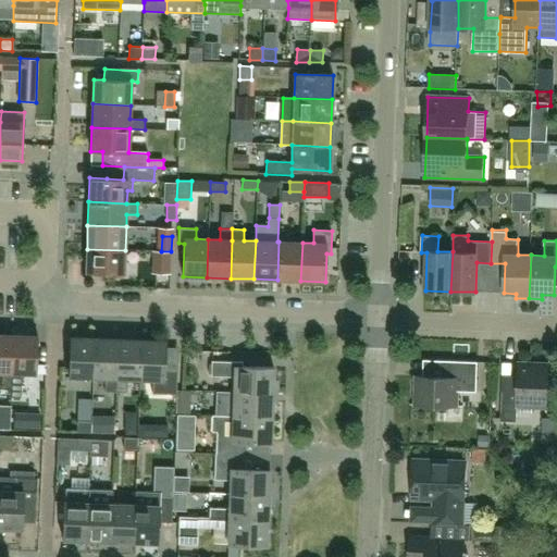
[(302,243),(279,242),(277,280),(300,281),(302,243)]
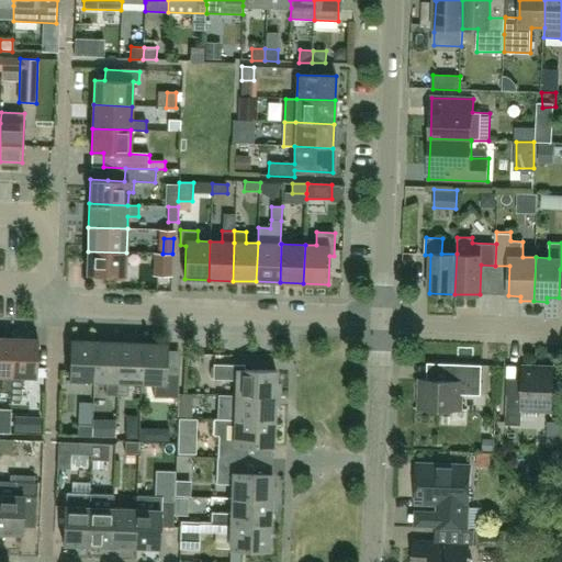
[(87,276),(125,277),(126,253),(88,251),(87,276)]
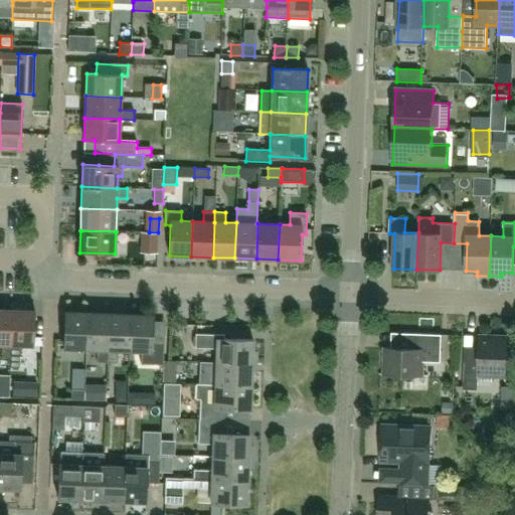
[(157,253),(158,232),(143,232),(143,252),(157,253)]
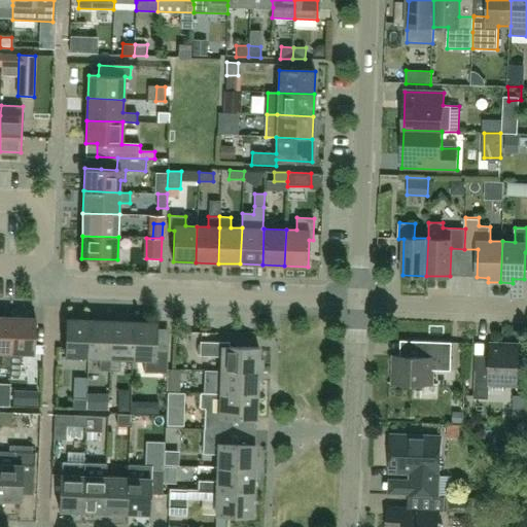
[(10,367),(11,361),(11,353),(12,317),(0,316),(0,352),(2,353),(1,367),(10,367)]
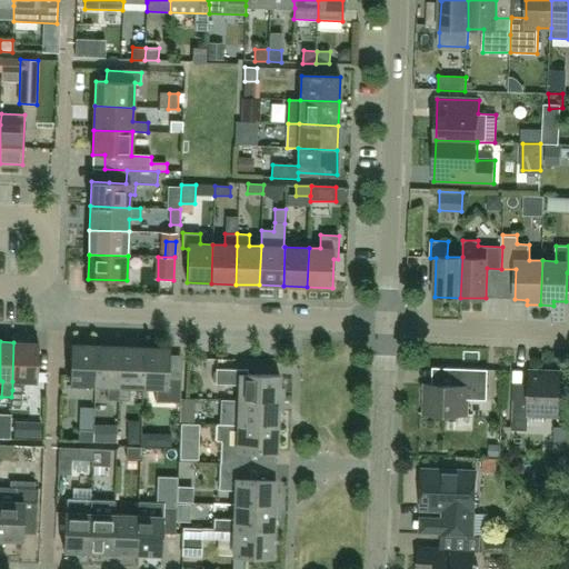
[(13,342),(12,381),(25,382),(37,382),(39,343),(13,342)]
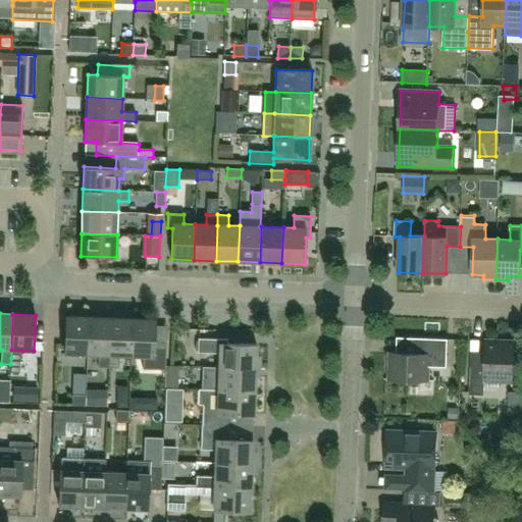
[(87,355),(89,317),(65,316),(64,354),(87,355)]
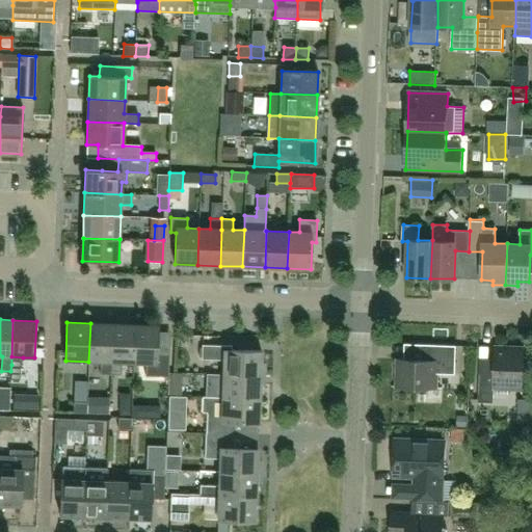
[(100,374),(110,375),(112,324),(90,323),(88,362),(101,362),(100,374)]
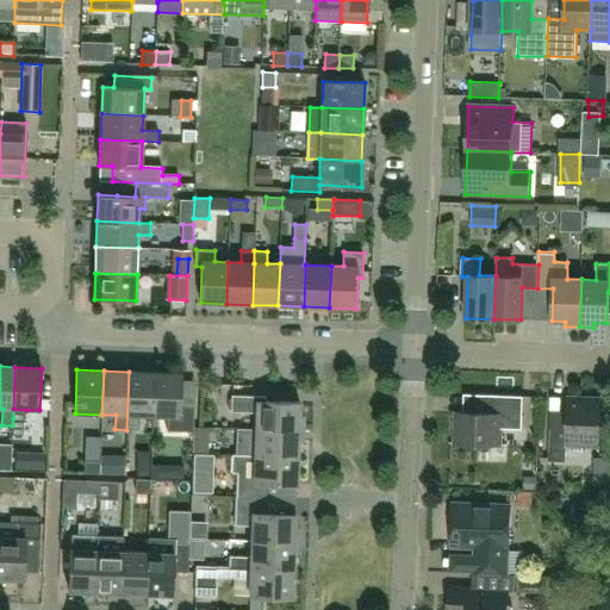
[(139,416),(153,416),(155,373),(129,372),(126,430),(139,430),(139,416)]
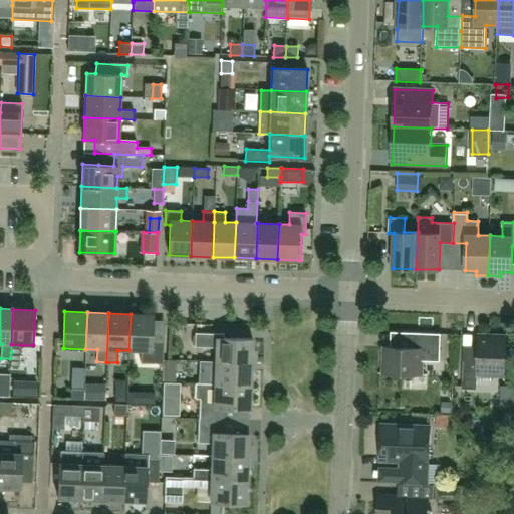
[(152,339),(153,314),(131,314),(129,350),(141,351),(141,363),(163,364),(164,340),(152,339)]
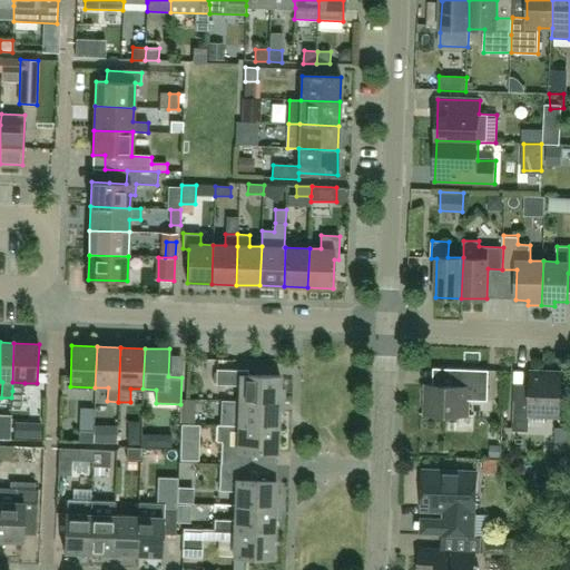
[(488,401),(489,371),(453,369),(453,386),(426,385),(425,415),(468,416),(468,401),(488,401)]
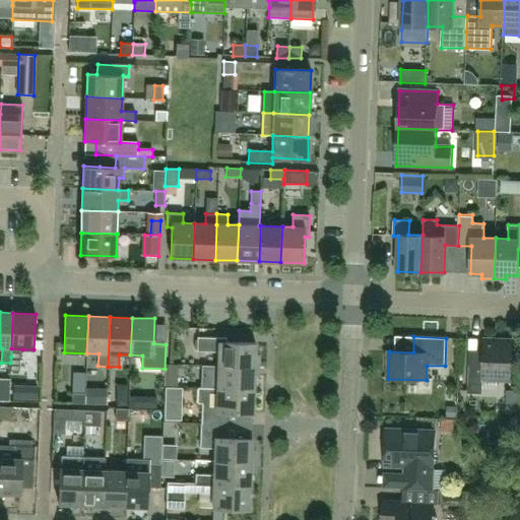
[(218,365),(259,367),(259,355),(255,355),(255,343),(229,342),(229,338),(197,337),(197,351),(218,352),(218,365)]
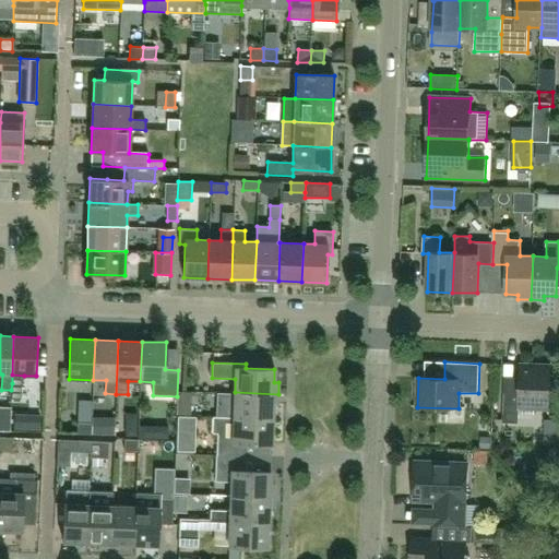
[(551,366),(521,365),(520,392),(504,392),(502,423),(519,424),(519,414),(534,415),(535,408),(549,408),(551,366)]
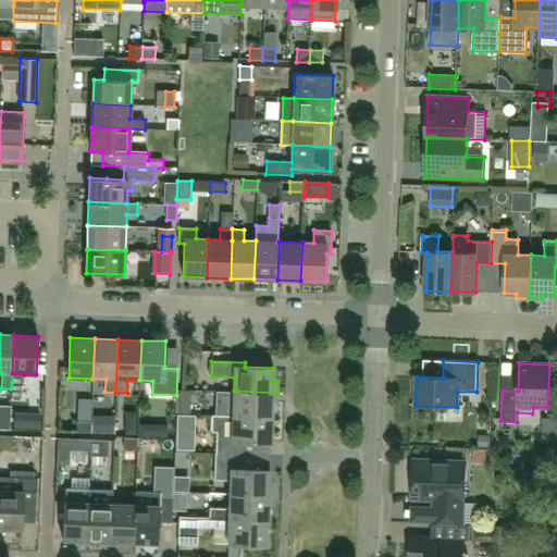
[(12,373),(12,382),(11,388),(11,397),(21,398),(22,383),(24,374),(12,373)]
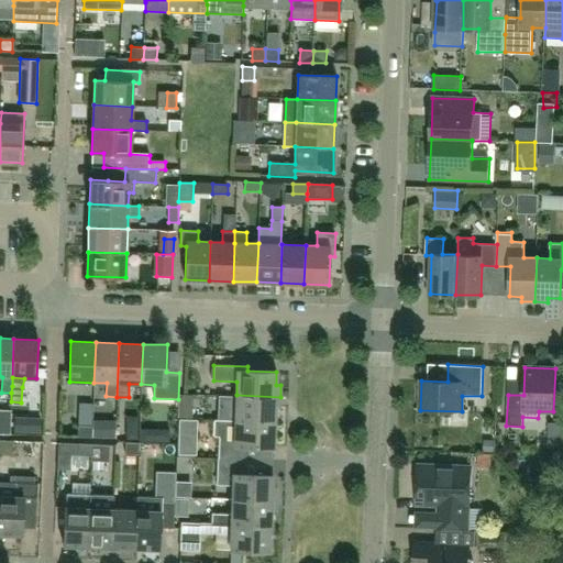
[(219,395),(218,420),(235,420),(275,422),(275,407),(279,408),(280,397),(236,395),(219,395)]
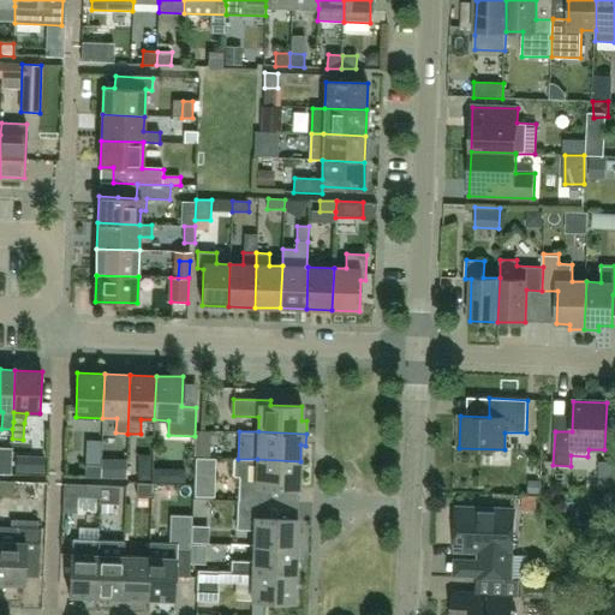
[(195,446),(195,455),(209,457),(209,447),(195,446)]
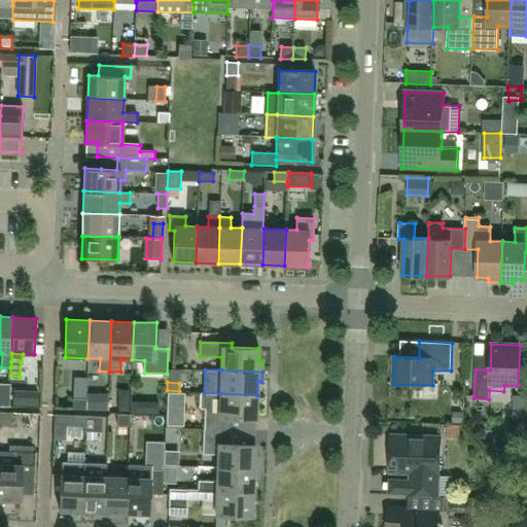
[(0,407),(18,407),(18,387),(0,387),(0,407)]
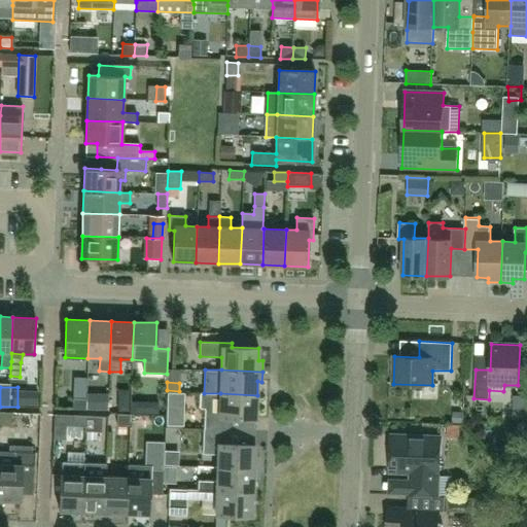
[(205,429),(229,429),(230,429),(231,418),(256,419),(257,395),(220,393),(204,393),(201,393),(201,409),(206,409),(205,417),(205,429)]
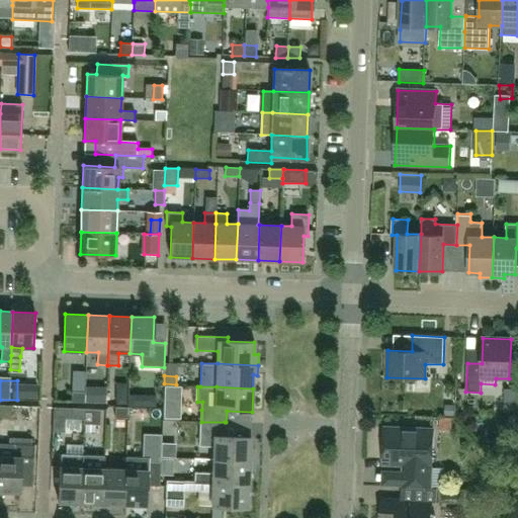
[(72,402),(85,403),(85,392),(72,392),(72,402)]
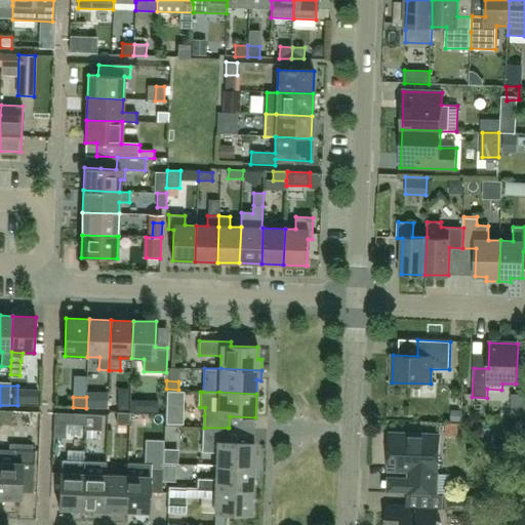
[(138,409),(136,422),(160,428),(163,414),(138,409)]
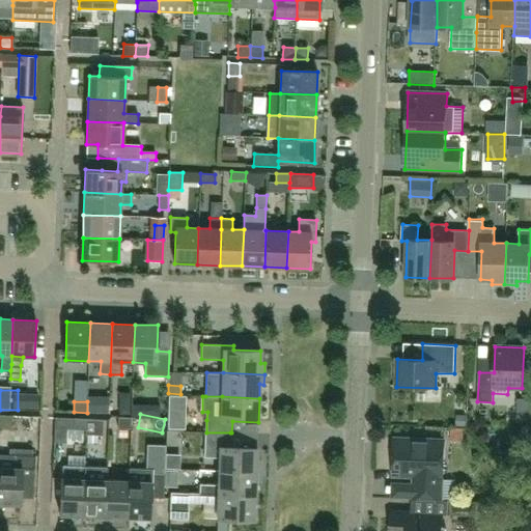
[(118,417),(118,428),(131,428),(131,418),(118,417)]
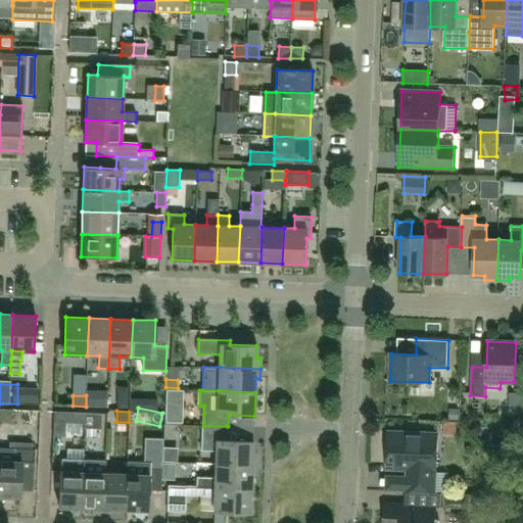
[(73,423),(85,424),(85,413),(54,412),(53,435),(65,435),(65,423),(73,424),(73,423)]
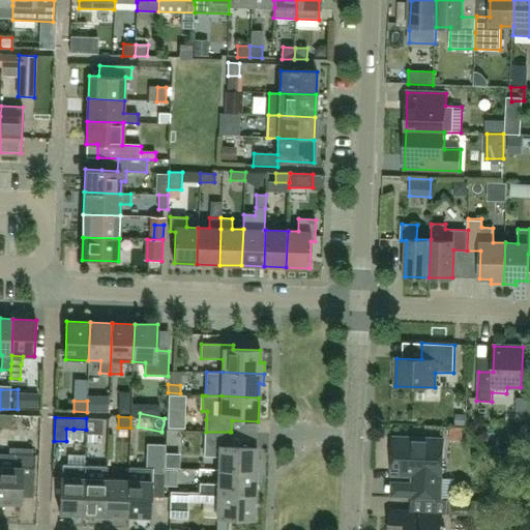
[(86,418),(86,430),(85,434),(102,435),(104,419),(86,418)]
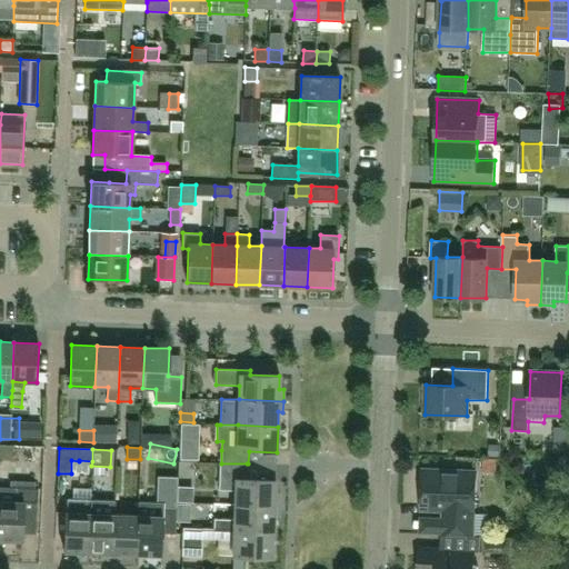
[(220,463),(219,490),(236,491),(235,506),(279,507),(279,493),(275,493),(276,480),(246,479),(247,463),(221,463),(220,463)]
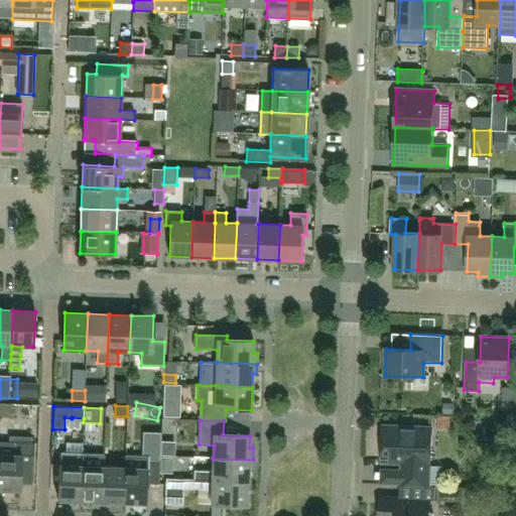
[(382,462),(402,463),(401,484),(429,485),(430,464),(431,427),(383,425),(382,462)]
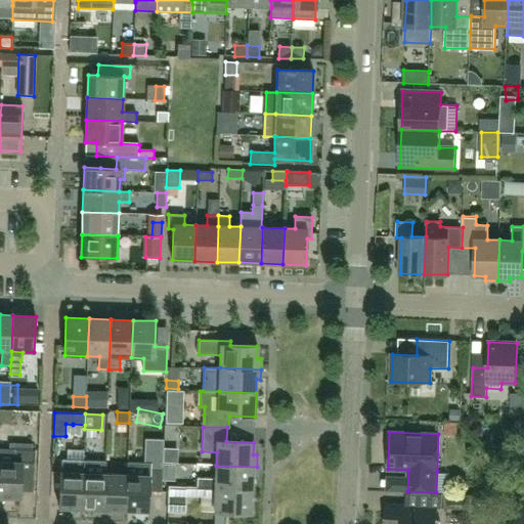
[(35,450),(0,448),(0,496),(20,498),(22,486),(34,486),(35,450)]
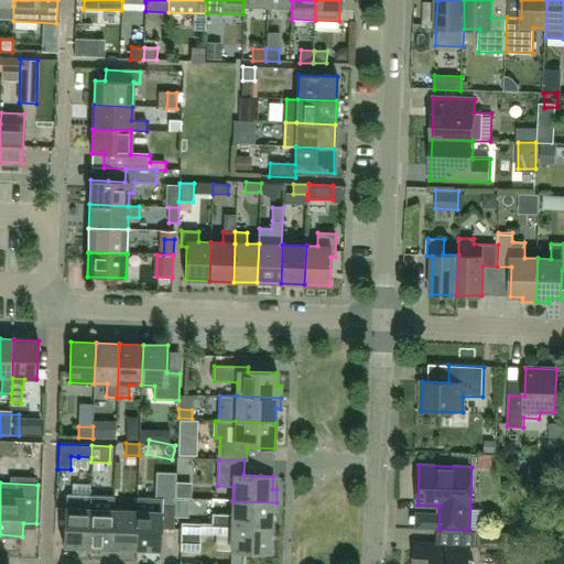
[(65,508),(63,546),(88,548),(90,496),(67,495),(66,508),(65,508)]
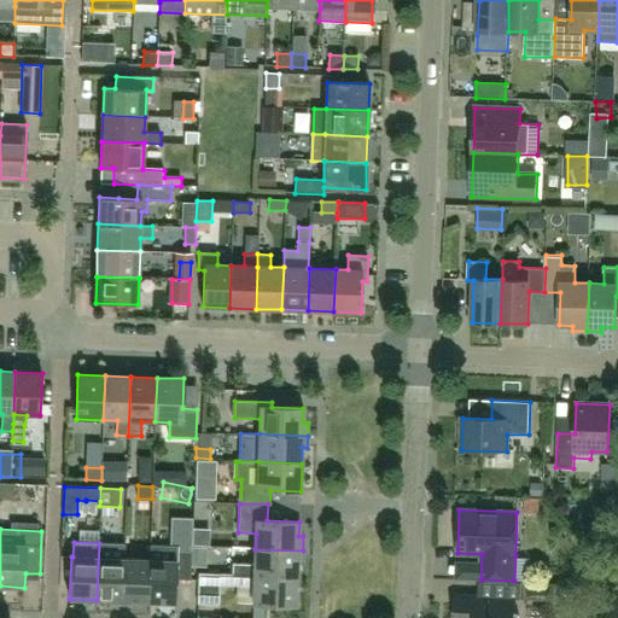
[(124,543),(99,543),(97,600),(122,601),(124,558),(124,543)]
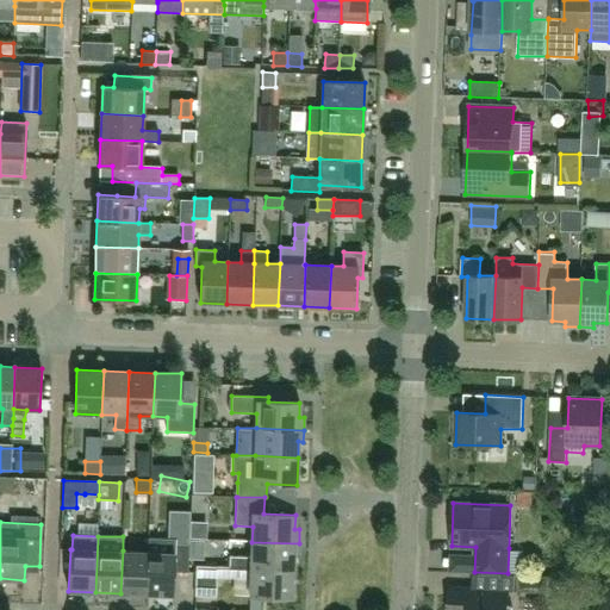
[(148,537),(148,552),(147,595),(173,596),(174,572),(188,573),(190,545),(176,543),(176,539),(148,537)]
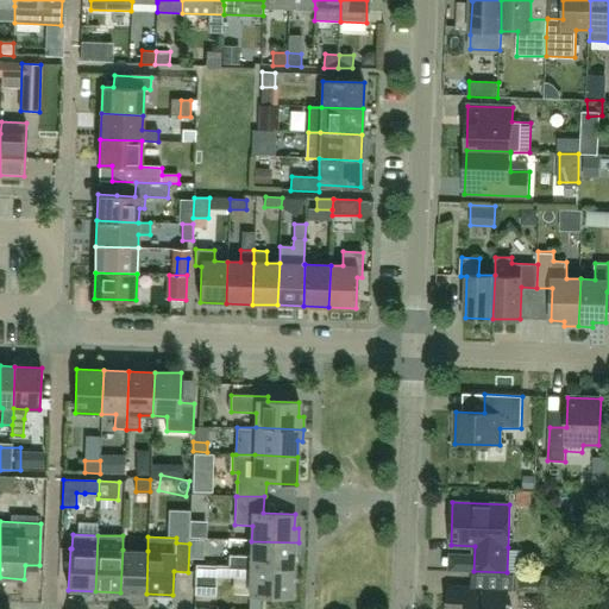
[(228,556),(228,566),(238,566),(293,569),(294,553),(299,553),(299,542),(251,541),(251,556),(228,556)]
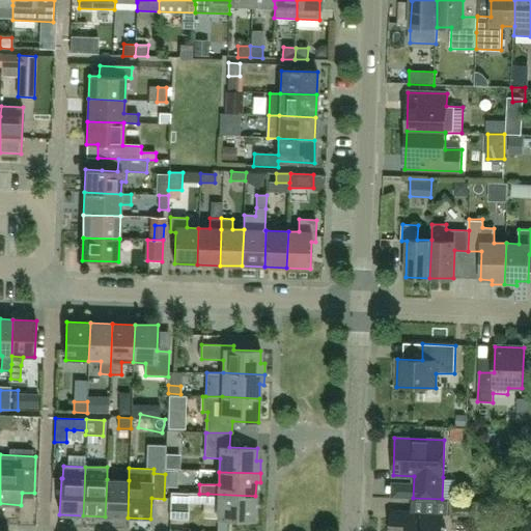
[(105,516),(128,518),(129,480),(107,479),(105,516)]
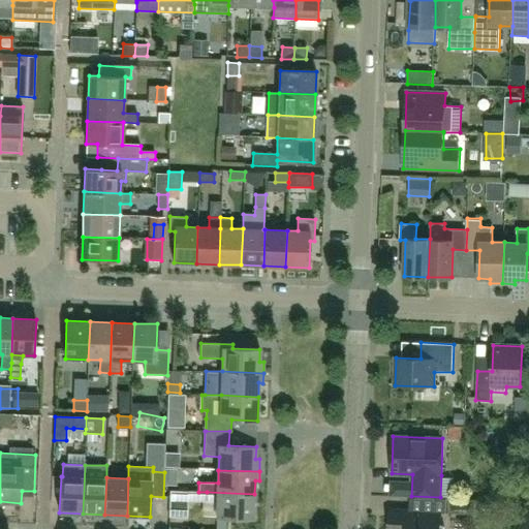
[(207,492),(198,492),(188,492),(169,491),(168,517),(188,518),(188,501),(204,502),(217,502),(216,517),(253,518),(254,494),(207,492)]
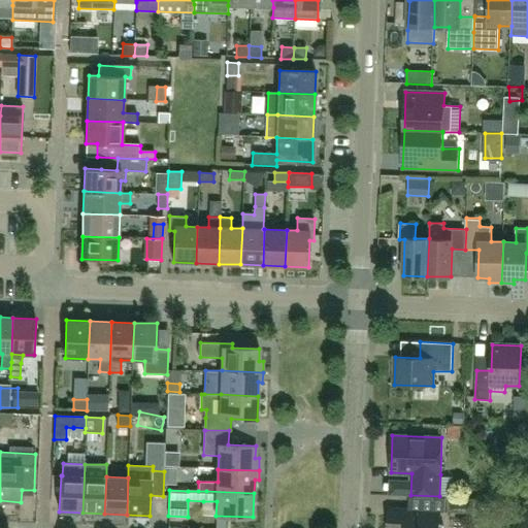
[(479,499),(446,498),(444,512),(477,514),(479,499)]
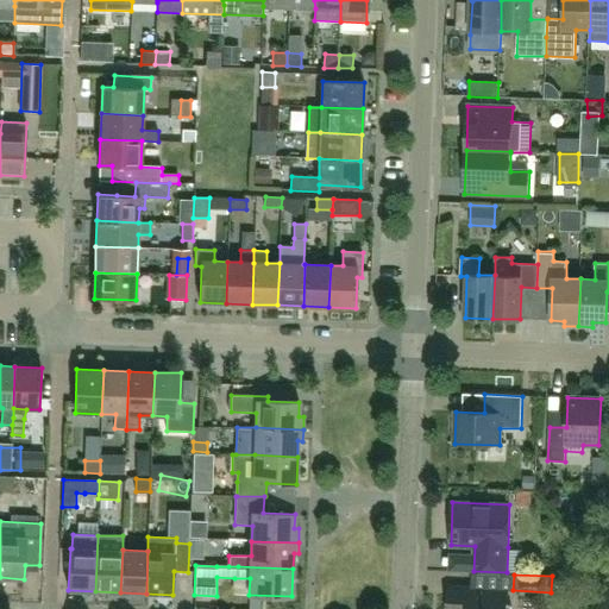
[(507,604),(507,590),(471,589),(471,586),(450,586),(447,608),(512,608),(513,606),(507,604)]
